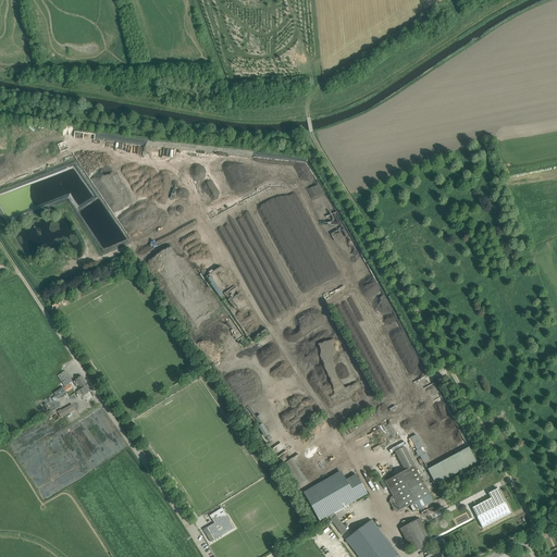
[(110,261),(112,267),(122,262),(120,257),(110,261)]
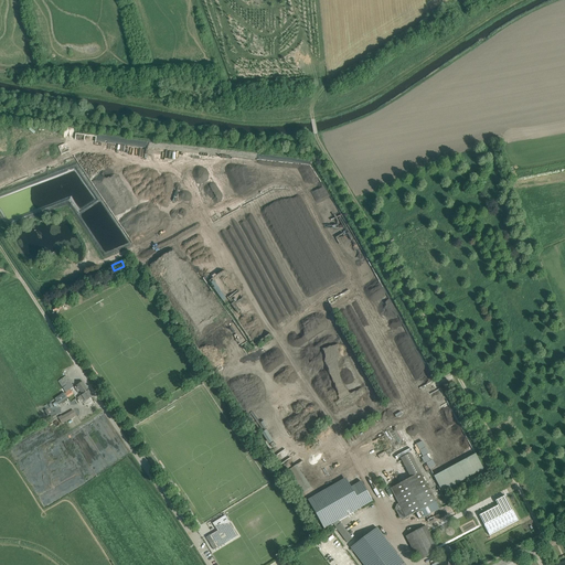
[(219,281),(226,276),(223,270),(212,278),(213,280),(209,283),(222,301),(230,296),(219,281)]
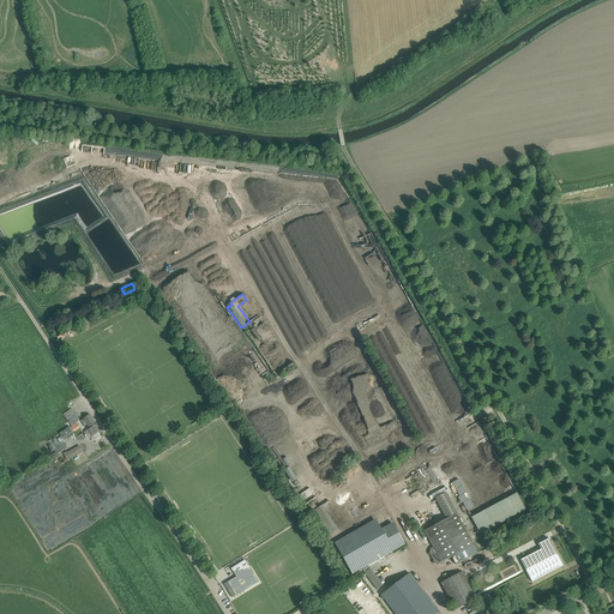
[(72,409),(62,415),(71,427),(80,421),(72,409)]
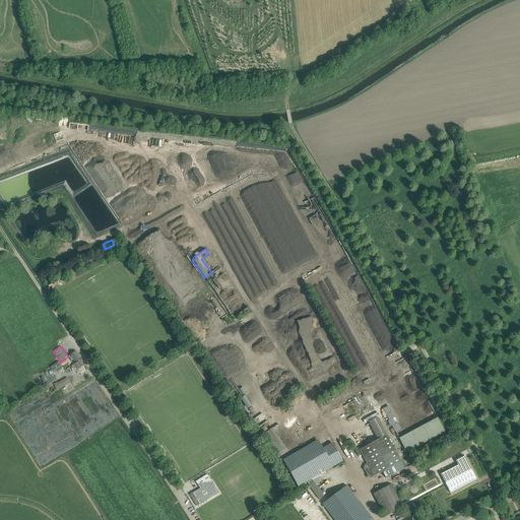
[(76,363),(71,366),(73,368),(71,369),(74,373),(76,371),(78,374),(81,372),(81,373),(84,371),(82,367),(84,365),(85,365),(81,359),(76,351),(68,356),(71,361),(73,359),(75,363),(76,363)]
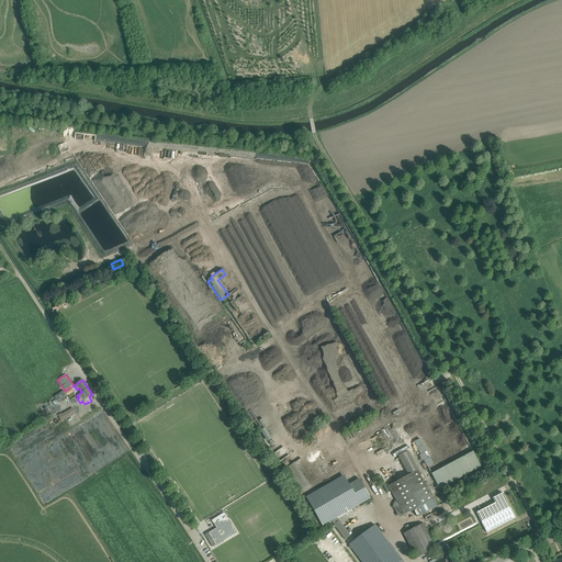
[(67,396),(68,396),(65,391),(64,390),(55,396),(58,403),(62,401),(63,402),(67,398),(67,396)]
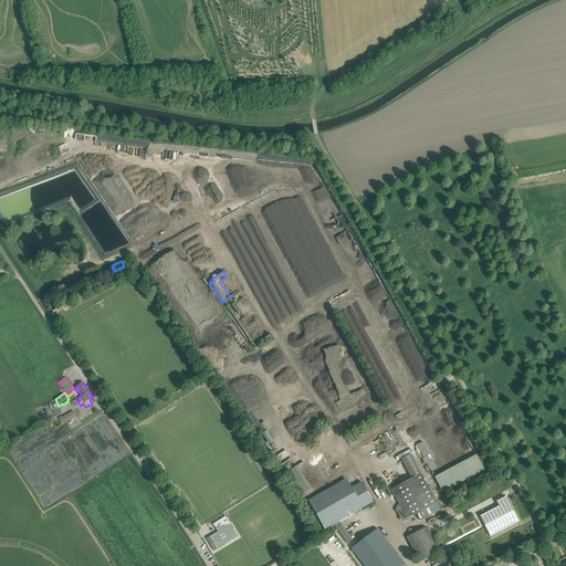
[(59,418),(62,425),(71,419),(69,415),(63,418),(62,416),(59,418)]
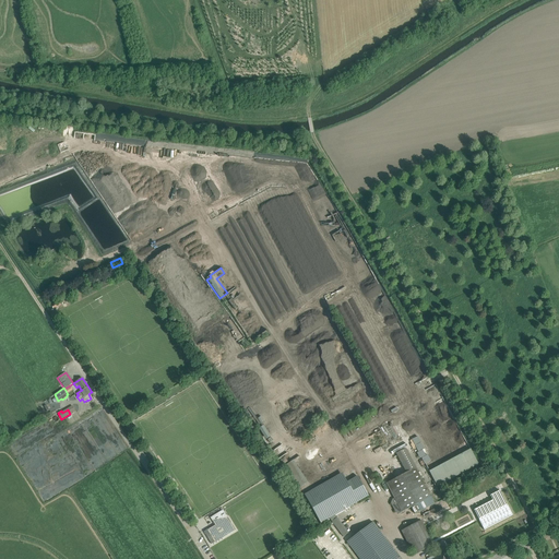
[(259,428),(266,439),(271,436),(263,425),(259,428)]
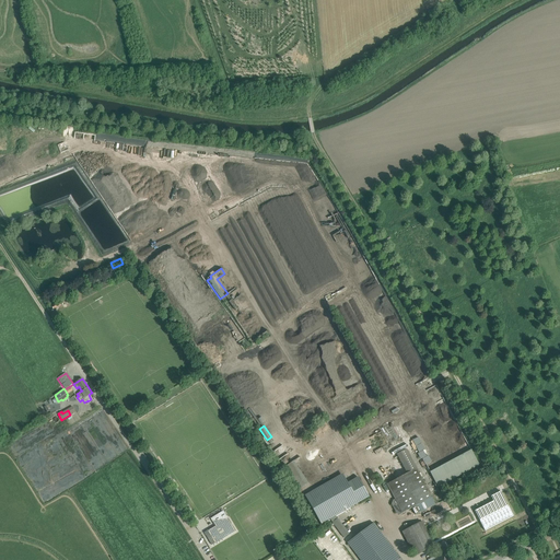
[(419,436),(412,439),(426,465),(431,462),(419,436)]
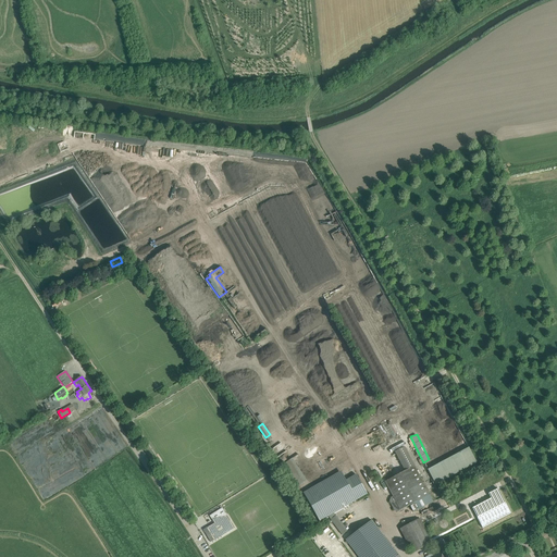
[(434,483),(477,463),(470,447),(426,468),(434,483)]
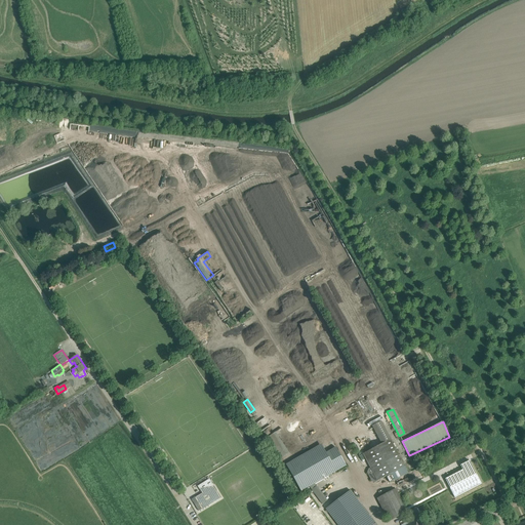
[(266,438),(280,459),(289,453),(275,432),(266,438)]
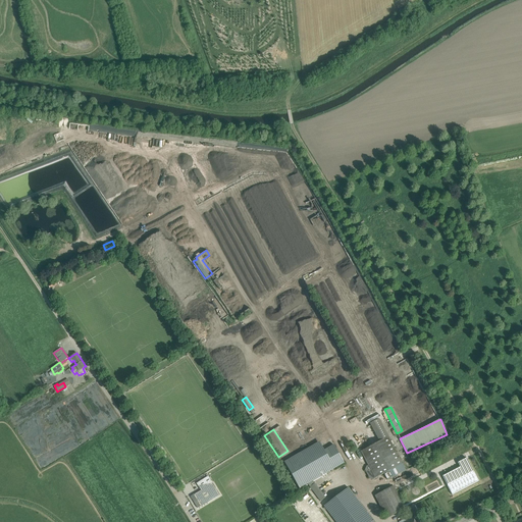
[(388,436),(361,451),(368,465),(366,466),(365,470),(369,478),(373,479),(384,474),(387,480),(406,470),(388,436)]
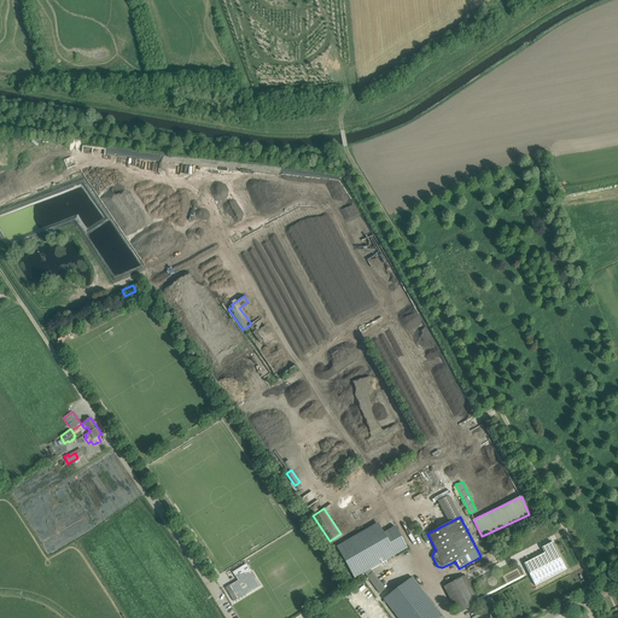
[(378,523),(337,546),(355,578),(407,548),(395,526),(384,532),(378,523)]
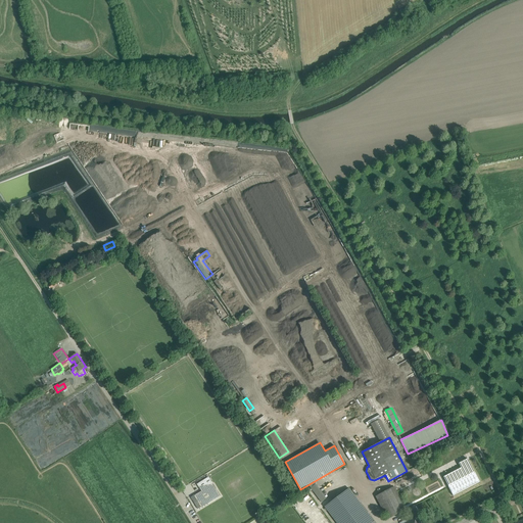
[(470,463),(461,468),(443,477),(448,486),(447,486),(453,495),(480,482),(475,472),(475,473),(470,463)]
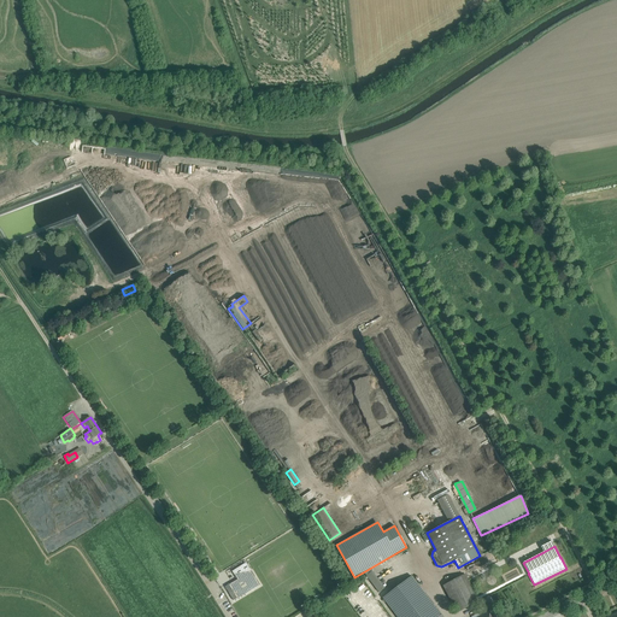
[(229,585),(225,587),(234,600),(238,599),(259,586),(251,571),(239,574),(235,575),(235,576),(238,580),(229,585)]
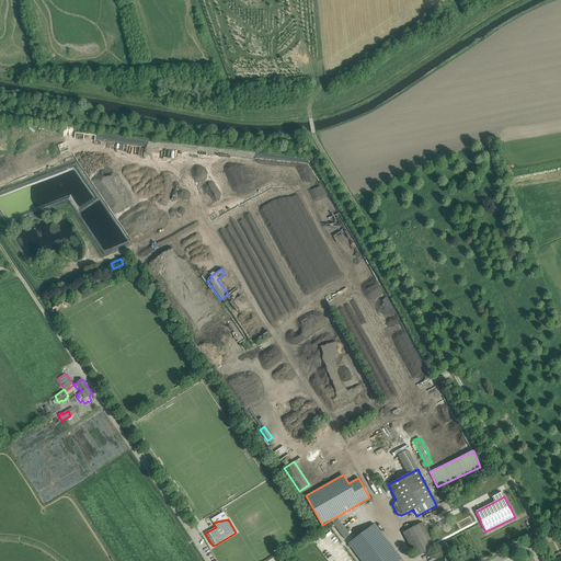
[(437,519),(428,525),(433,530),(442,525),(437,519)]
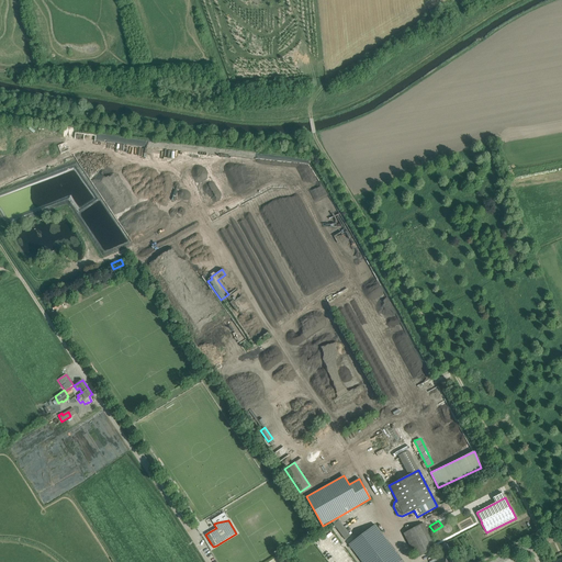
[(404,534),(416,558),(435,548),(423,524),(404,534)]
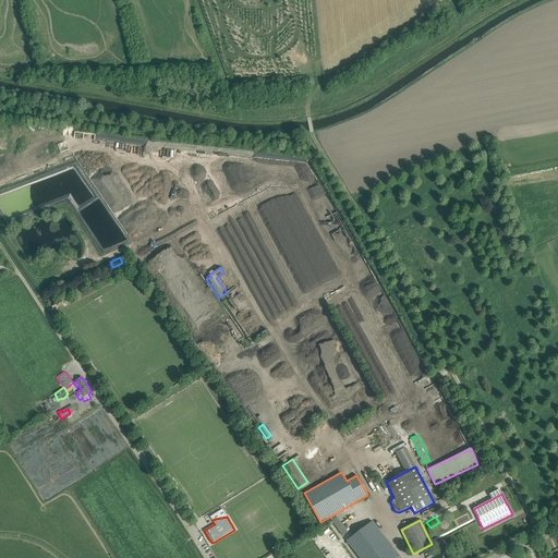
[(400,557),(372,521),(346,541),(359,557),(400,557)]
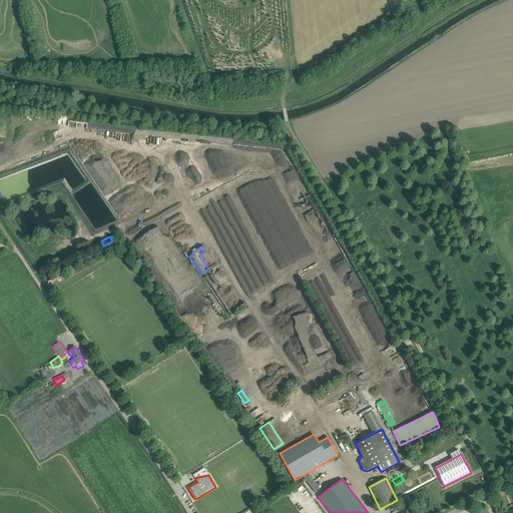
[(401,498),(405,507),(411,504),(406,495),(401,498)]
